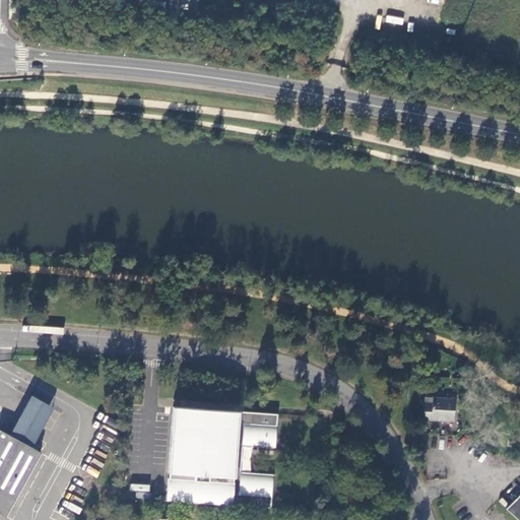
[(53,408),(31,395),(9,436),(31,448),(53,408)]
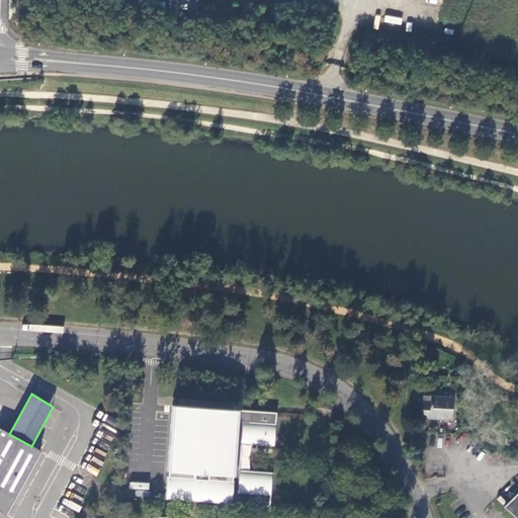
[(429,401),(422,401),(421,417),(450,418),(452,397),(429,396),(429,401)]
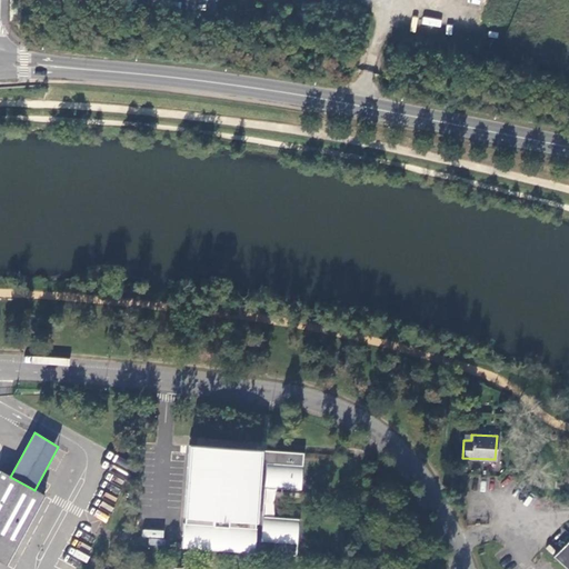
[(300,489),(303,452),(189,445),(181,547),(253,552),(253,551),(259,551),(259,552),(296,555),(299,519),(262,516),(265,487),(300,489)]
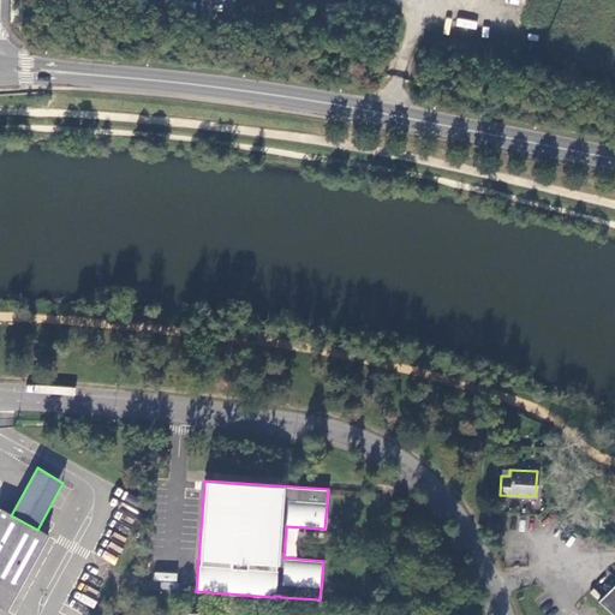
[(37,530),(11,515),(0,508),(0,585),(16,595),(48,536),(37,530)]
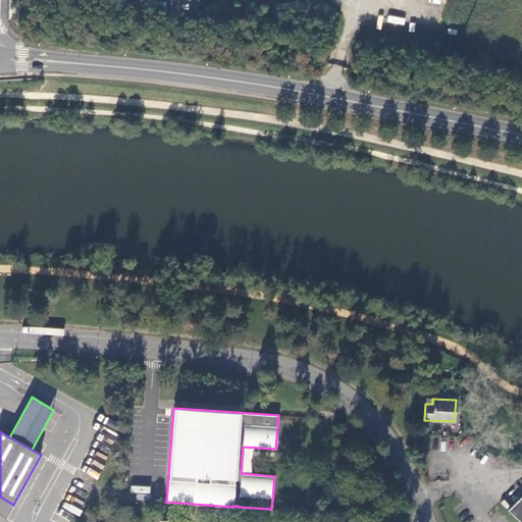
[(521,521),(521,496),(509,511),(521,521)]
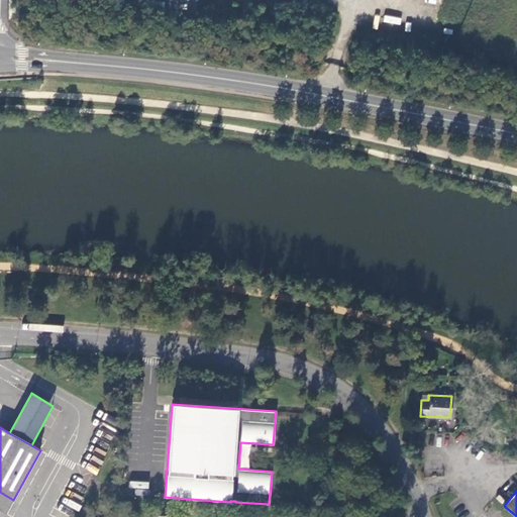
[(0,492),(0,510),(6,513),(13,500),(0,492)]
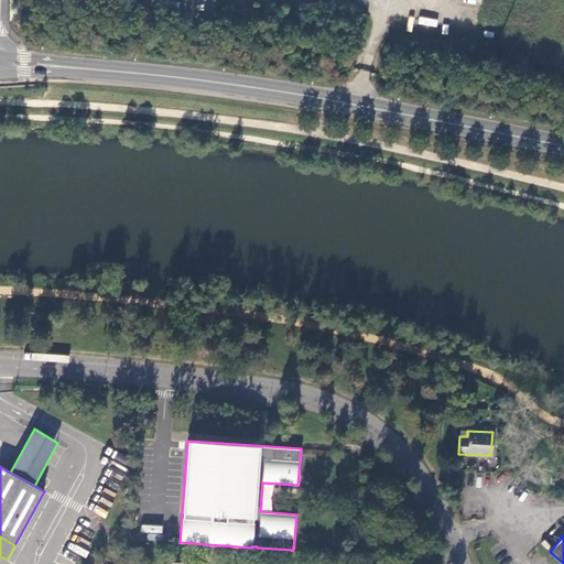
All buildings are outlined.
